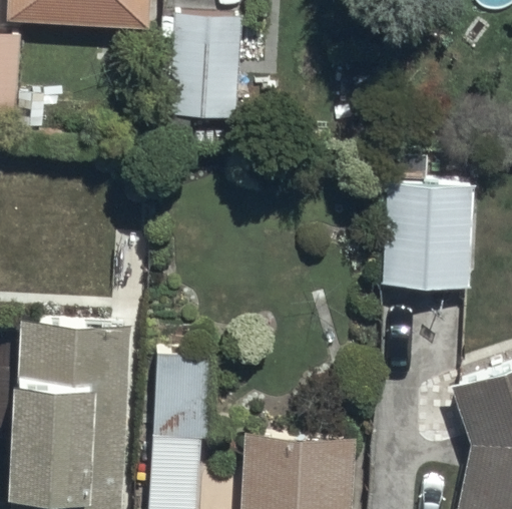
[(7,0),(7,19),(150,26),(151,0),(7,0)]
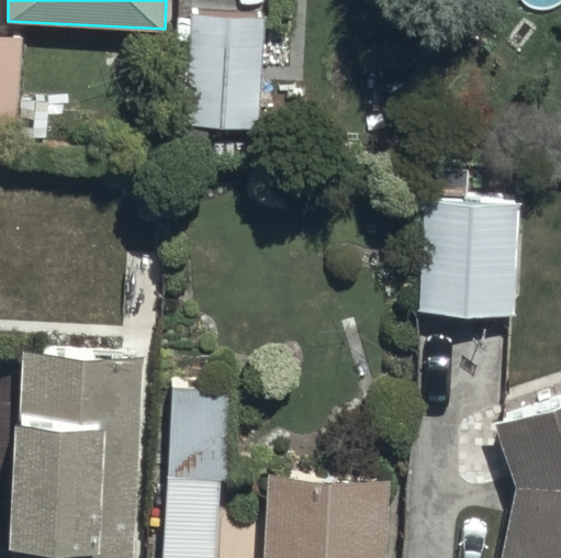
[(264,19),(192,18),(190,133),(261,135),(264,19)]
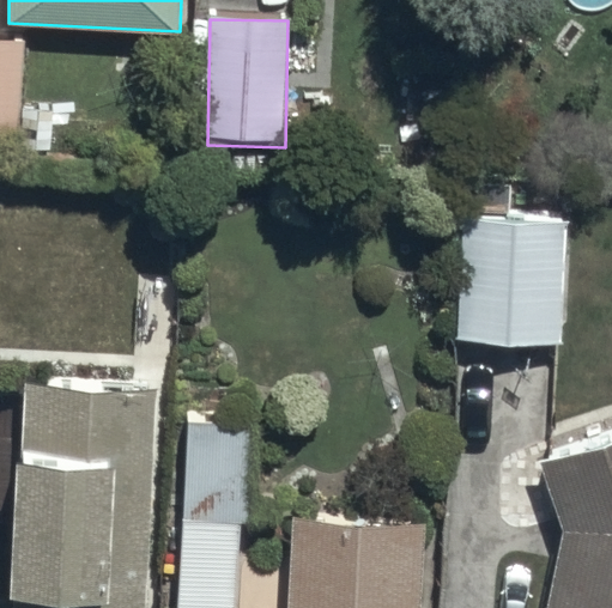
[(25,41),(0,40),(0,143),(20,144),(25,41)]
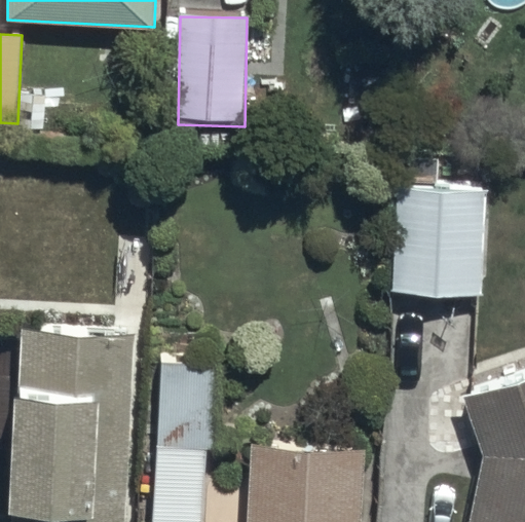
[(405,183),(398,293),(483,298),(490,188),(405,183)]
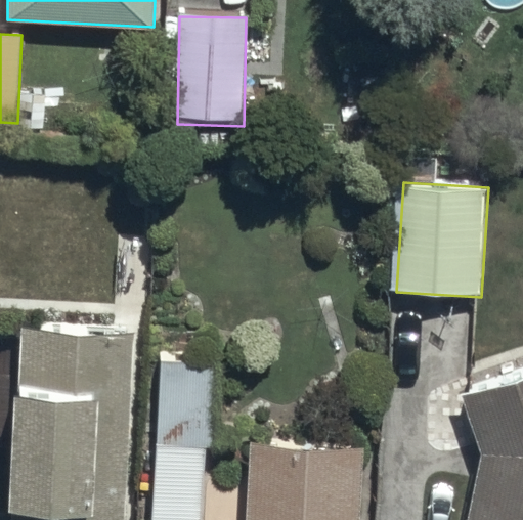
[(126,519),(135,335),(23,330),(12,519),(126,519)]
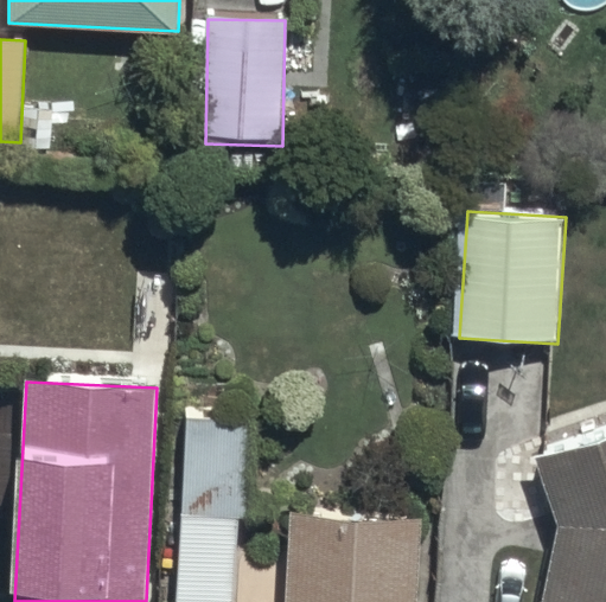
[(185,417),(180,514),(176,601),(234,601),(238,518),(243,421),(185,417)]
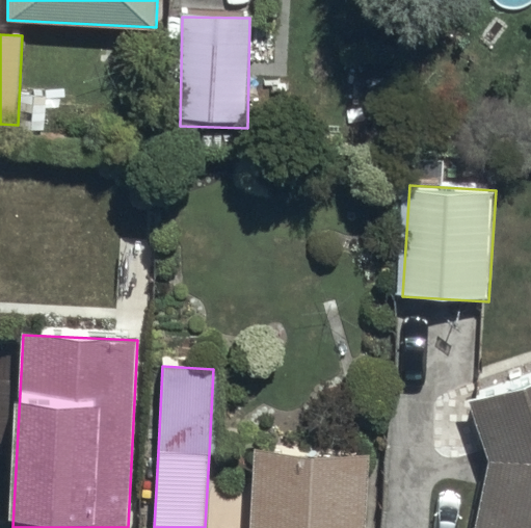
[(495,456),(474,527),(530,527),(530,381),(473,408),(495,456)]
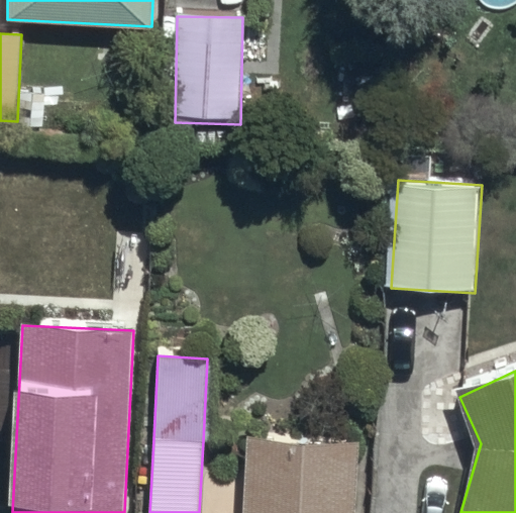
[(357,512),(360,445),(247,440),(243,512),(357,512)]
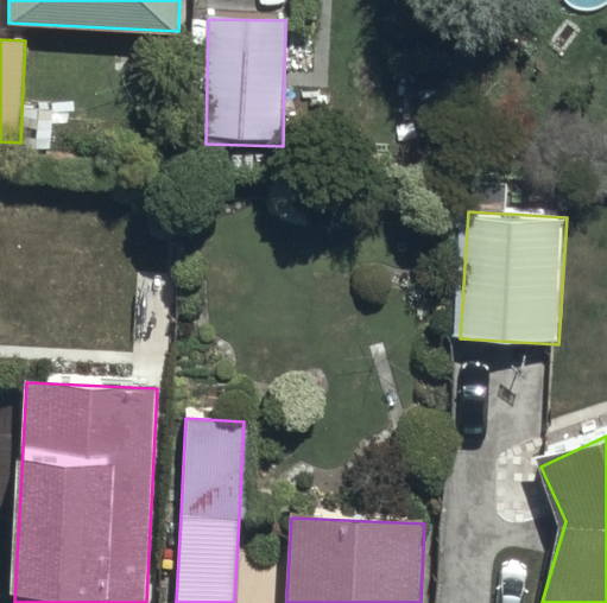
All buildings are outlined.
